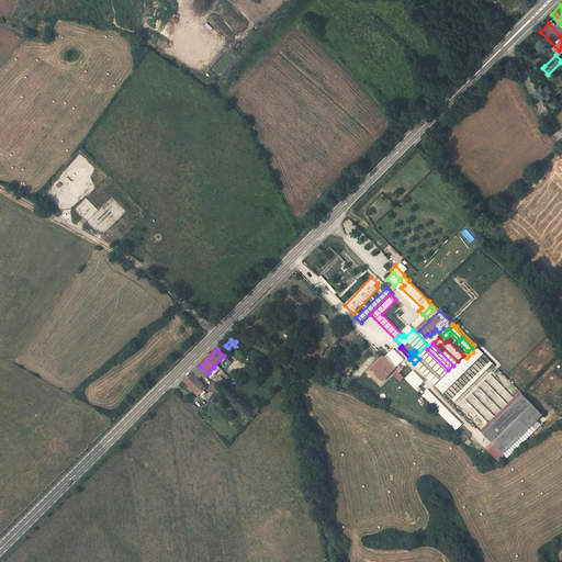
[(479,350),(475,353),(495,371),(498,368),(479,350)]
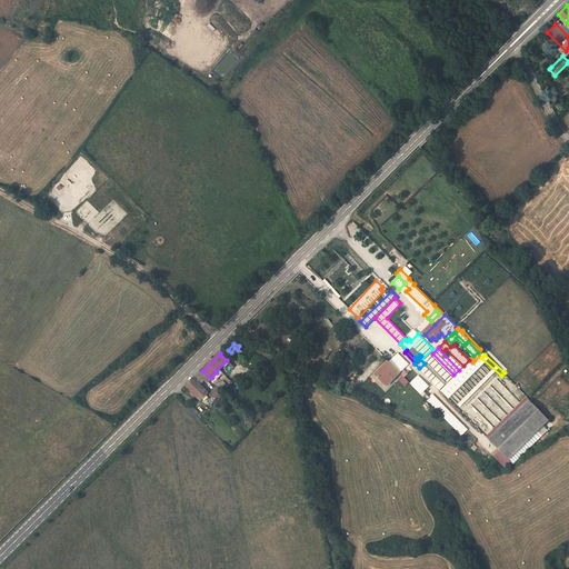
[(448,373),(431,357),(429,359),(446,376),(448,373)]
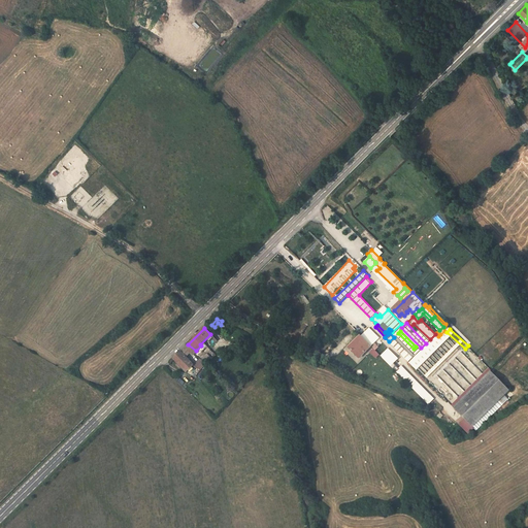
[(409,360),(407,361),(411,365),(441,335),(440,334),(438,336),(436,333),(435,334),(430,339),(426,343),(421,348),(419,350),(413,356),(409,360)]
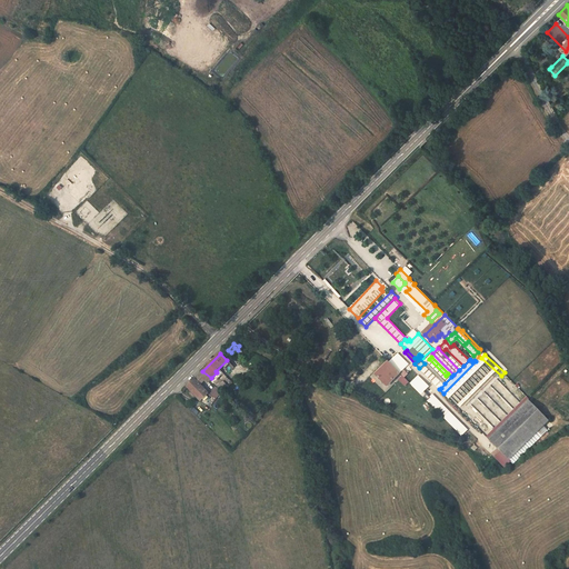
[(425,363),(419,368),(432,382),(435,380),(441,388),(445,383),(442,381),(441,380),(445,377),(428,360),(425,363)]
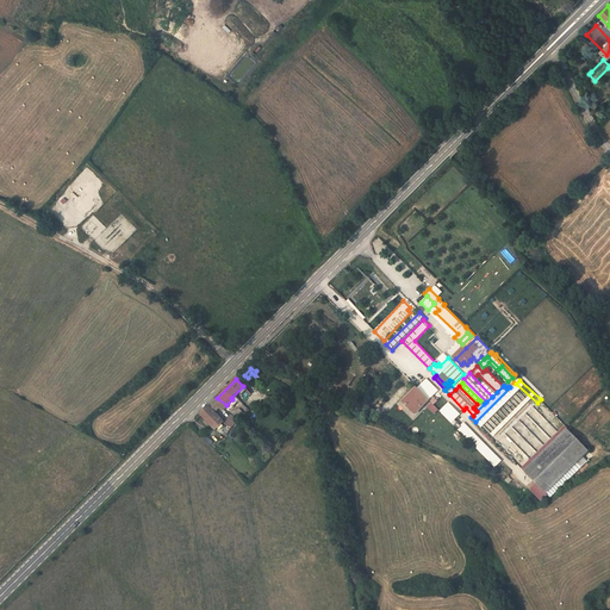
[(427,390),(423,393),(429,400),(433,397),(427,390)]
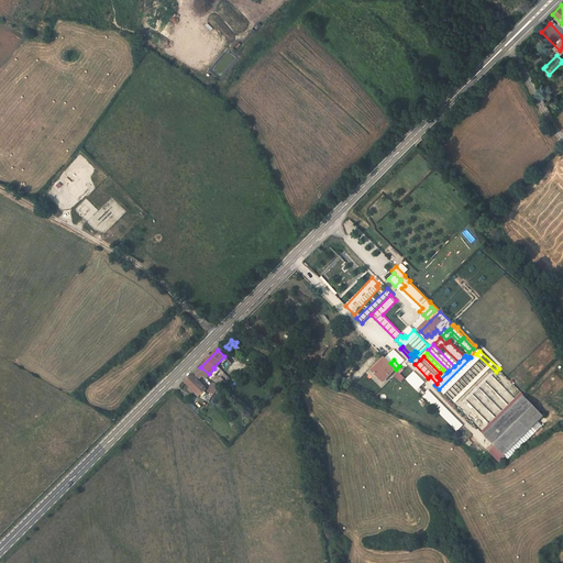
[(372,372),(383,382),(396,370),(387,361),(381,367),(378,365),(372,372)]
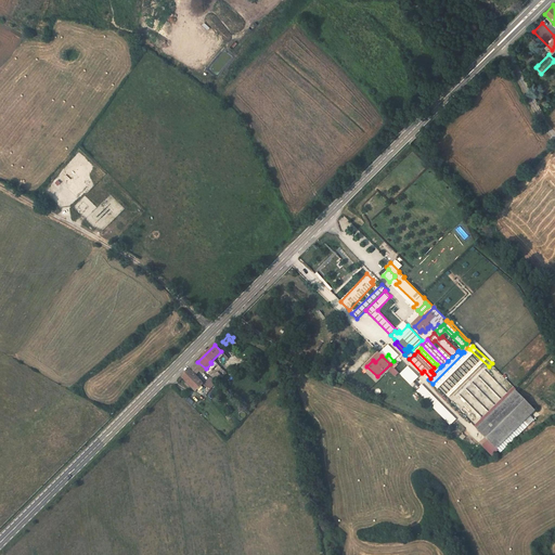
[(197,362),(195,364),(204,372),(206,369),(197,362)]
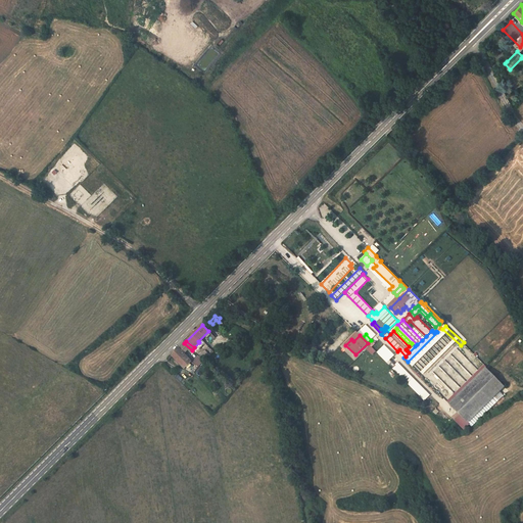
[(184,343),(179,348),(184,353),(188,349),(191,351),(192,350),(184,343)]
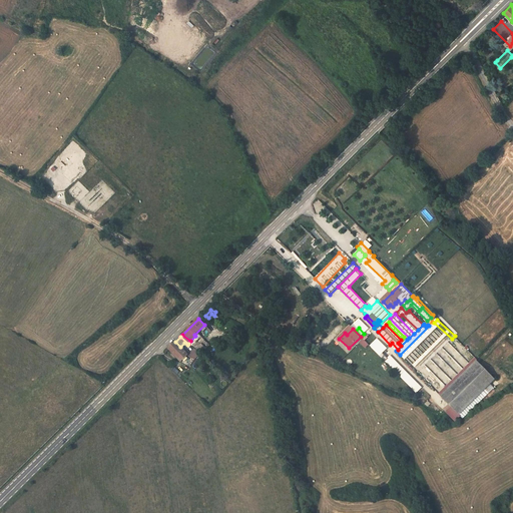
[(405,338),(399,344),(401,346),(407,340),(405,338)]
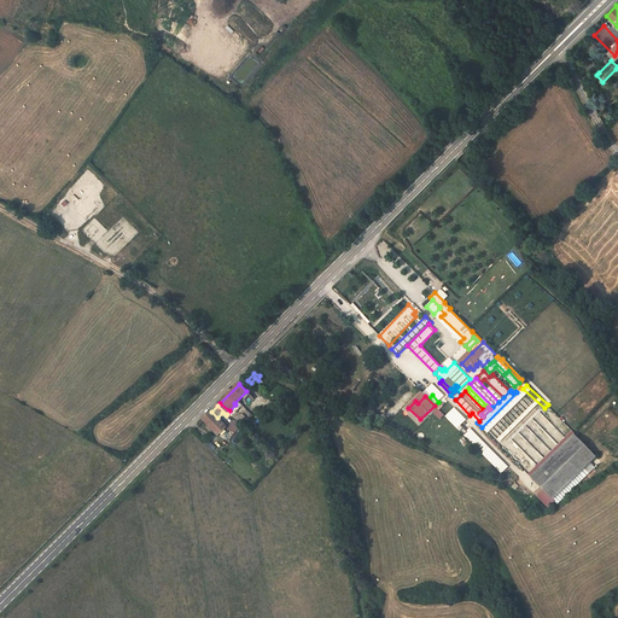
[(445,417),(448,419),(456,409),(454,408),(445,417)]
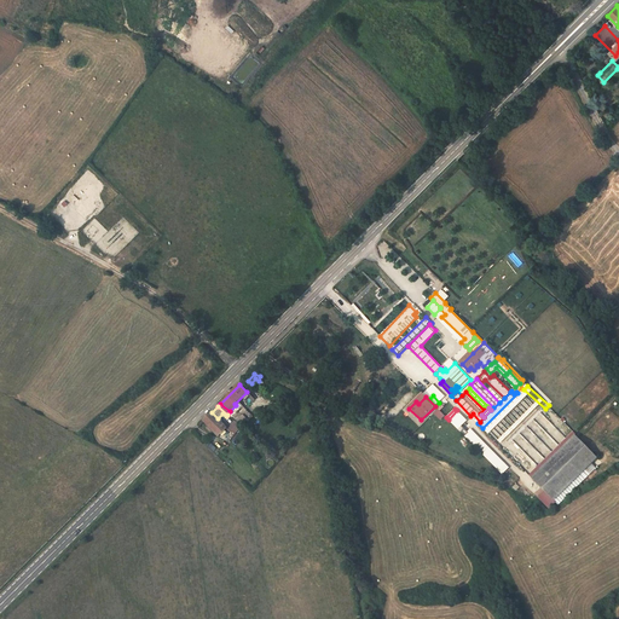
[(457,410),(449,420),(458,429),(497,469),(503,463),(486,447),(485,449),(462,426),(467,420),(457,410)]
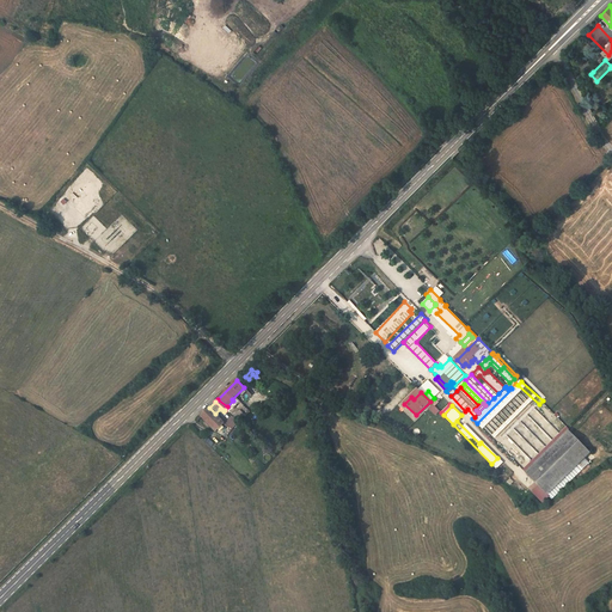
[(215,432),(224,423),(215,414),(209,408),(201,416),(215,432)]
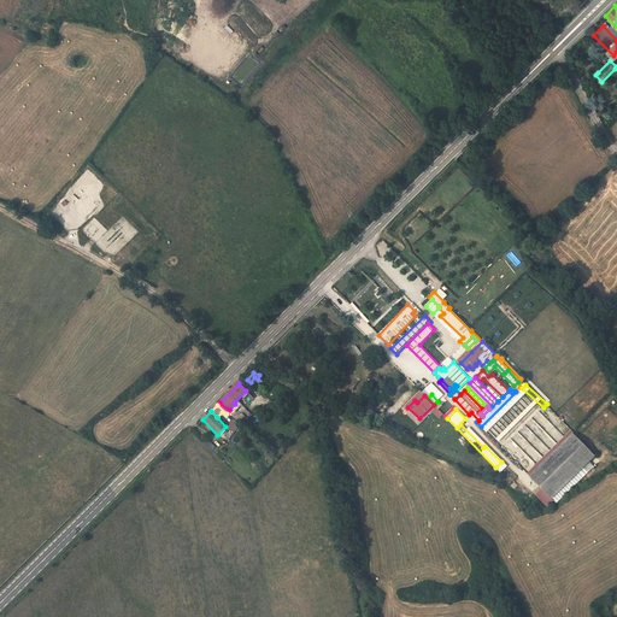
[(241,425),(247,419),(241,413),(235,421),(241,425)]
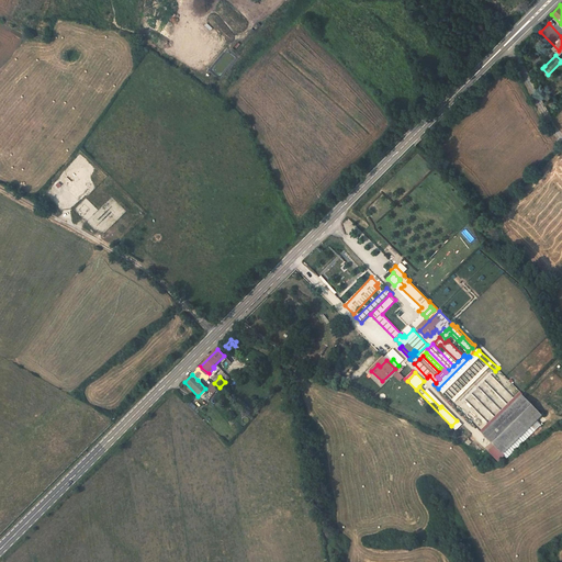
[(416,390),(407,381),(403,385),(412,394),(416,390)]
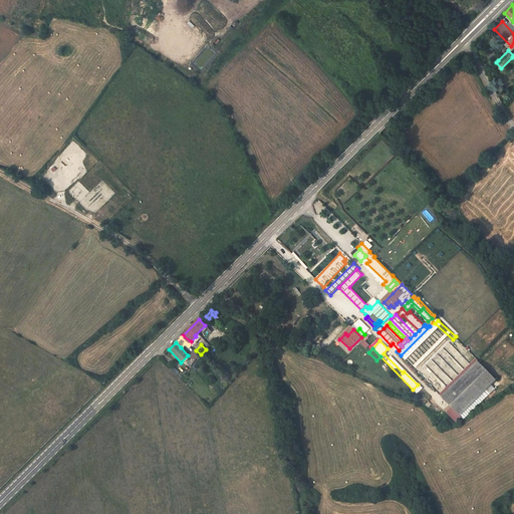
[(196,350),(195,349),(188,356),(195,361),(201,354),(196,350)]
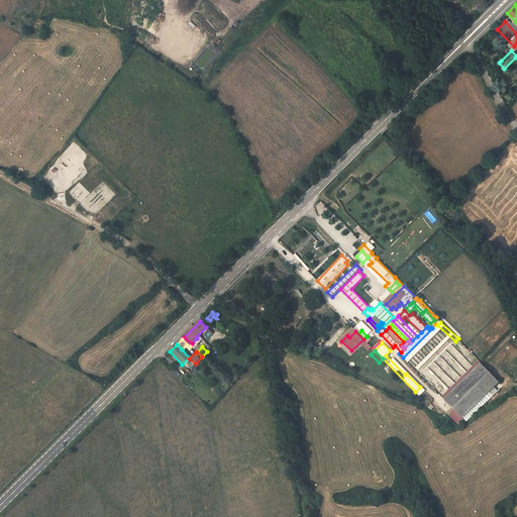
[(477,367),(444,399),(454,410),(462,418),(499,383),(480,364),(478,366),(477,367)]
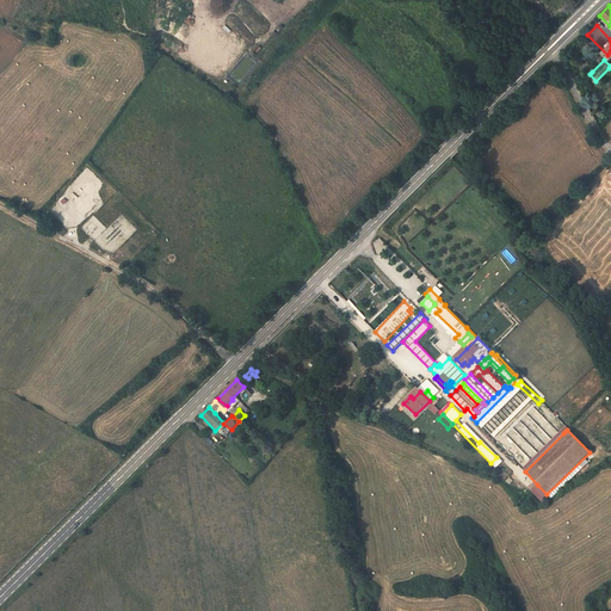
[(547,494),(537,485),(529,492),(541,501),(548,495),(551,498),(593,456),(590,452),(547,494)]
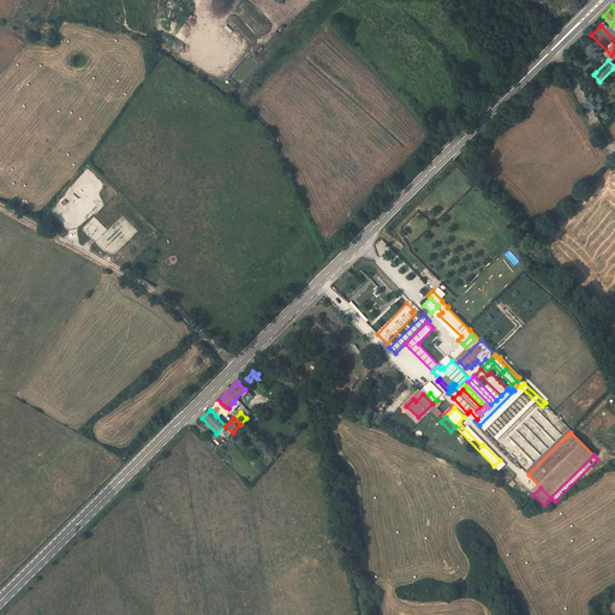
[(506,467),(500,460),(494,466),(501,473),(506,467)]
